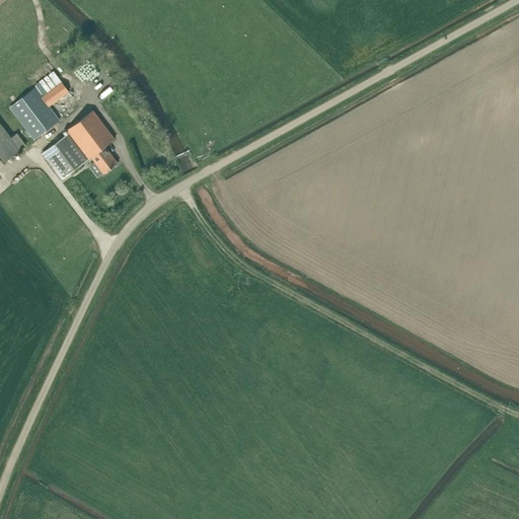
[(54,71),(34,85),(43,97),(61,83),(62,82),(54,71)]
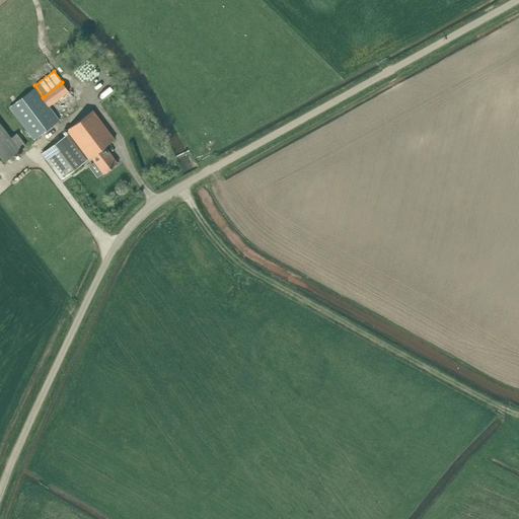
[(42,97),(49,106),(68,92),(61,83),(43,97),(42,97)]
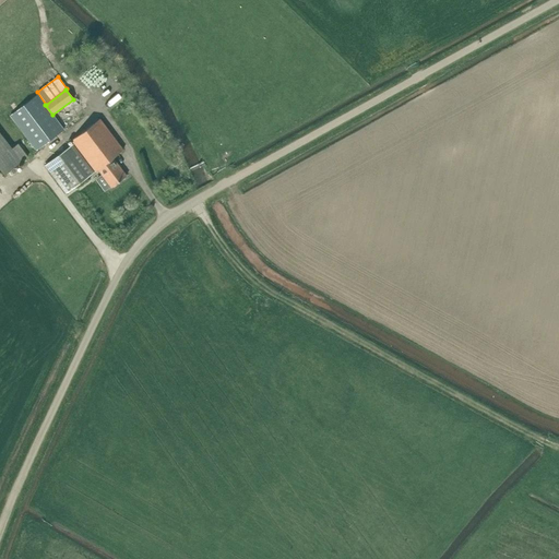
[(37,95),(10,116),(36,151),(63,130),(52,115),(45,105),(37,95)]
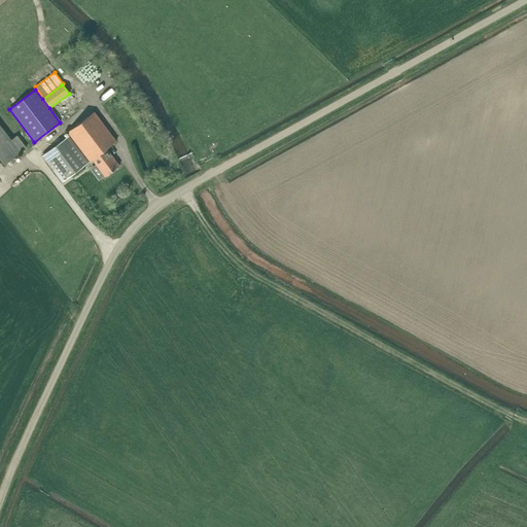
[(93,160),(106,149),(116,141),(94,112),(67,132),(70,135),(42,155),(62,182),(93,160)]
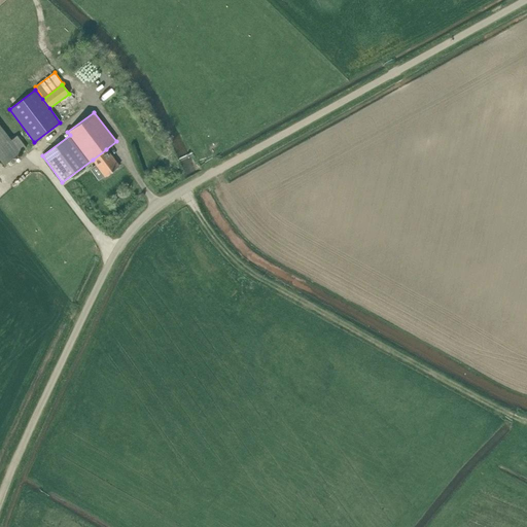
[(0,125),(0,167),(26,148),(16,136),(11,140),(0,125)]
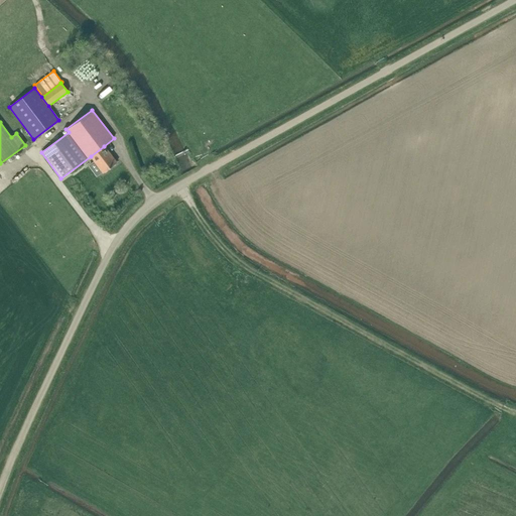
[(117,162),(104,146),(91,156),(103,173),(111,167),(112,167),(115,165),(115,164),(117,162)]
